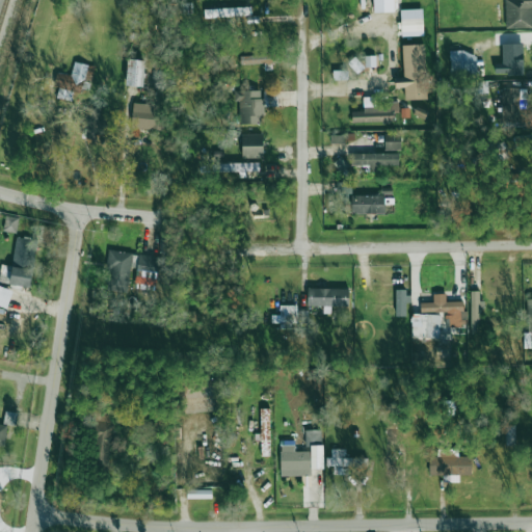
[(531,0),(504,0),(506,28),(531,27),(531,0)]
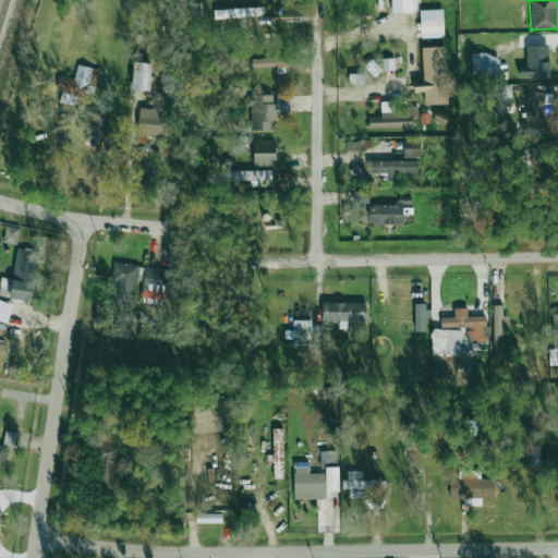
[(264,16),(264,7),(226,8),(226,9),(215,10),(215,17),(264,16)]
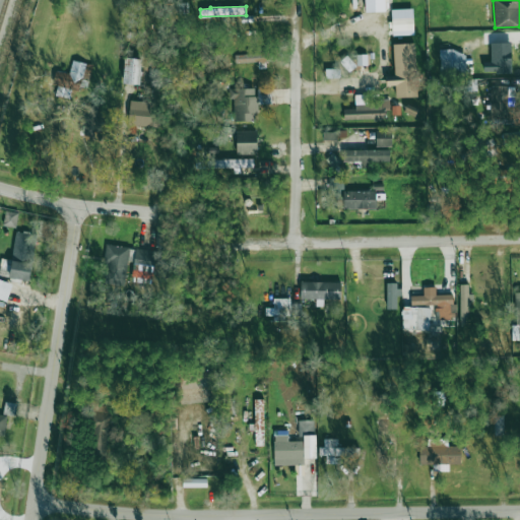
[(391,9),(392,35),(413,35),(412,8),(391,9)]
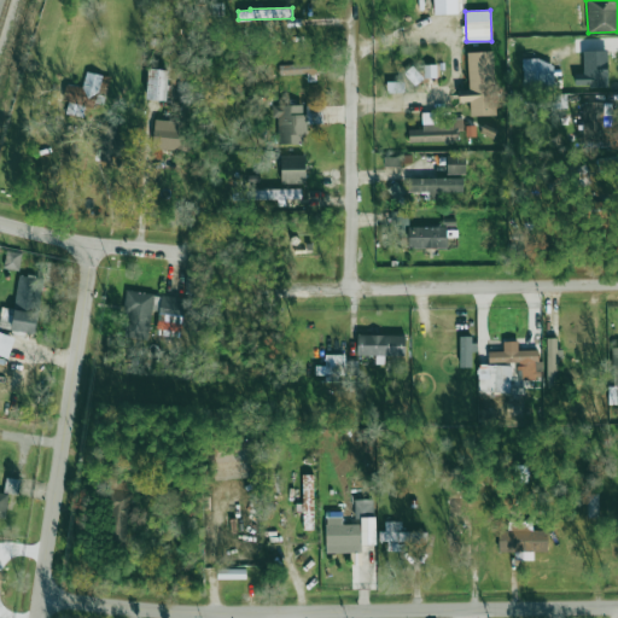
[(495,115),(494,51),(467,52),(468,89),(459,89),(459,103),(470,101),(471,116),(495,115)]
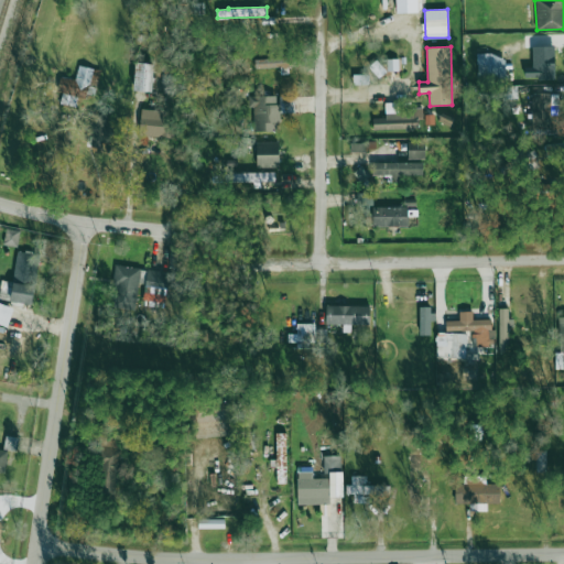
[(532,46),(532,66),(524,66),(524,79),(554,79),(554,46),(532,46)]
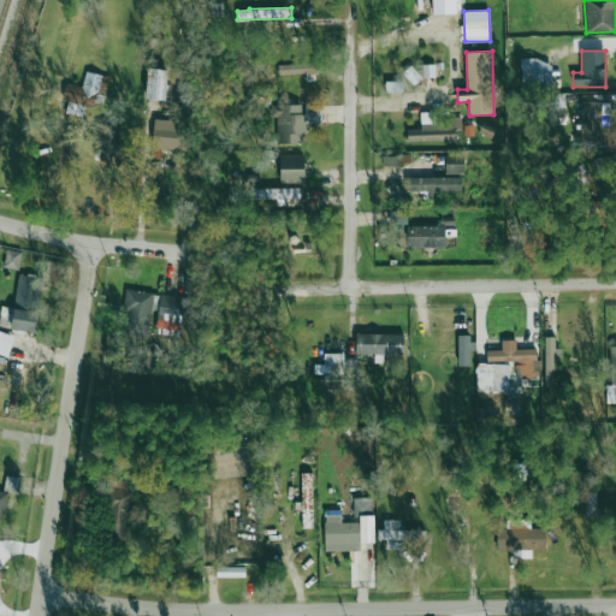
[(522,59),(521,86),(551,86),(552,60),(522,59)]
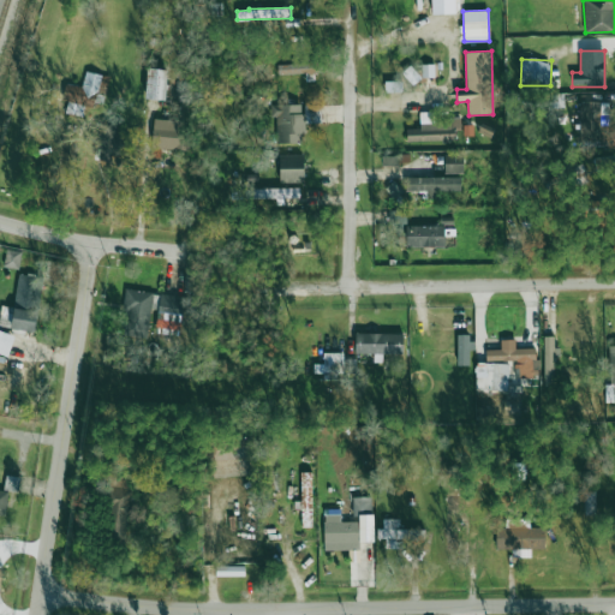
[(318,61),(278,64),(278,75),(318,72),(318,61)]
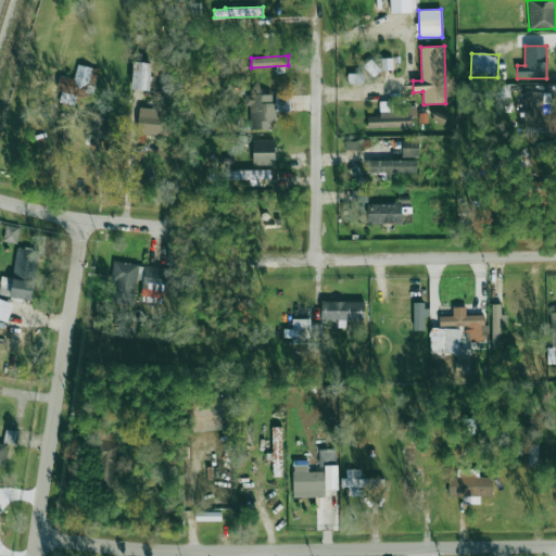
[(392,70),(393,58),(381,58),(381,70),(392,70)]
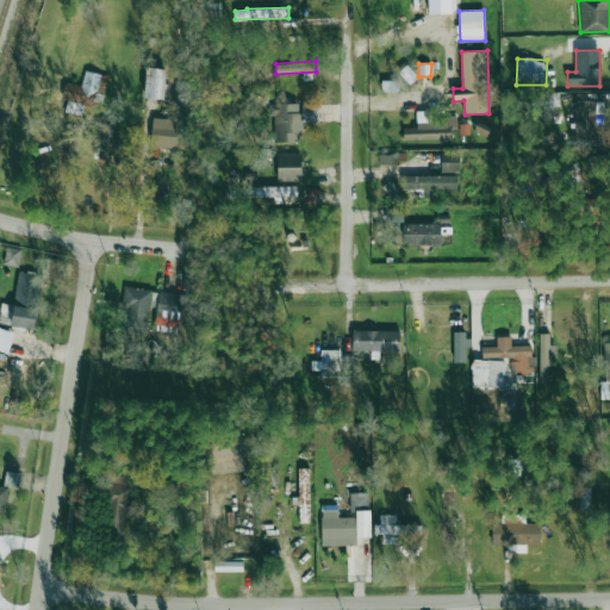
[(418,78),(409,64),(398,70),(409,85),(418,78)]
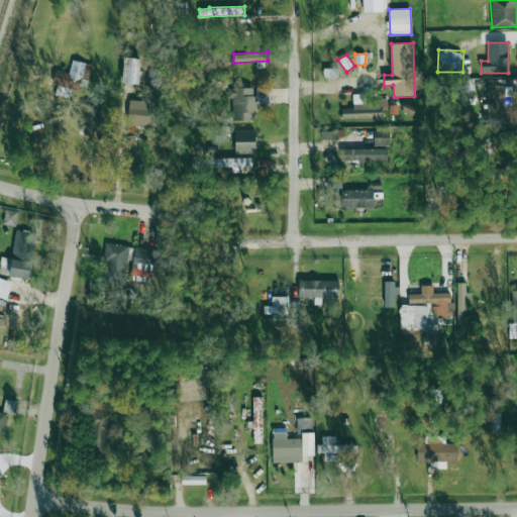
[(122,83),(139,84),(140,59),(123,58),(122,83)]
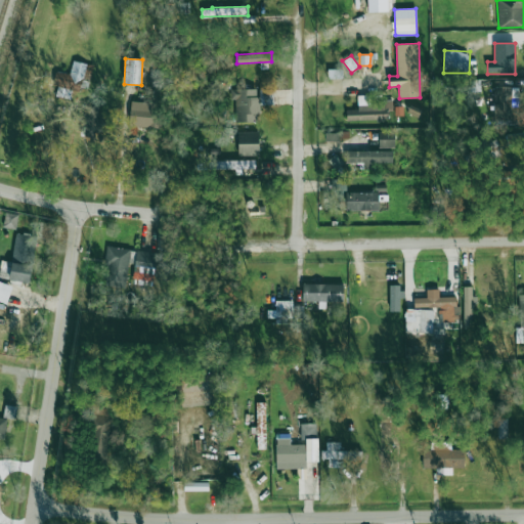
[(55,71),(52,85),(58,86),(56,93),(78,97),(81,85),(87,86),(92,64),(73,60),(70,74),(55,71)]
